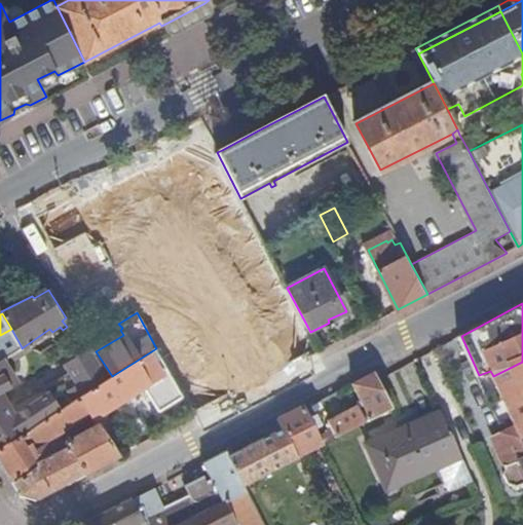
[(86,392),(82,396),(92,412),(95,415),(145,384),(157,409),(183,396),(156,348),(112,376),(109,378),(86,392)]
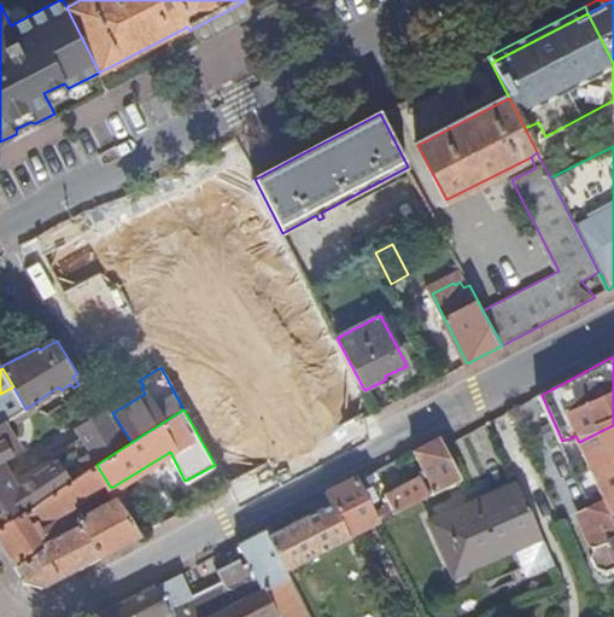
[(101,461),(128,444),(104,413),(77,429),(88,443),(101,461)]
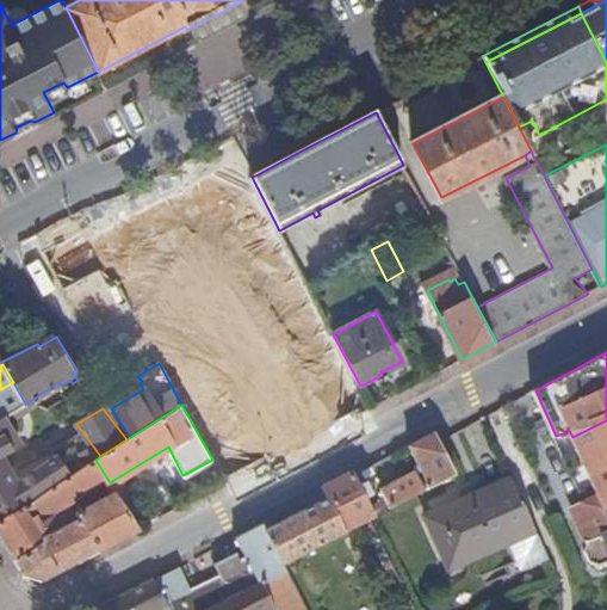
[(0,418),(0,455),(1,455),(20,443),(5,416),(0,418)]
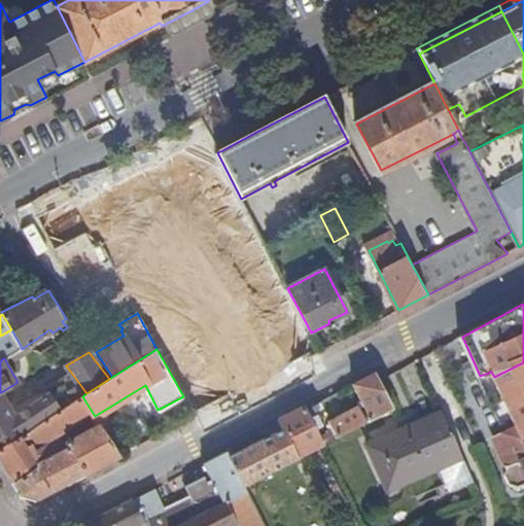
[(523,362),(494,377),(518,427),(523,440),(523,362)]
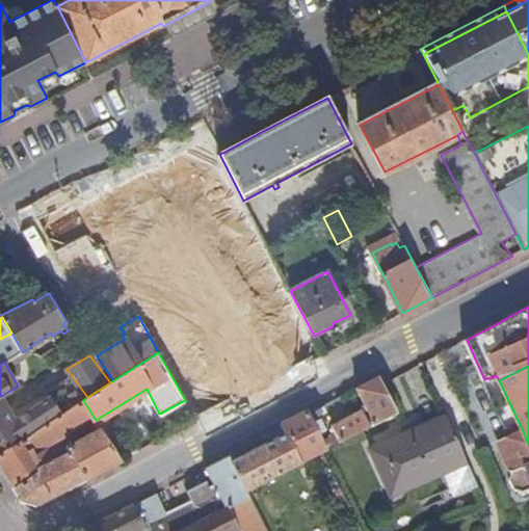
[(282,423),(288,433),(289,432),(305,461),(324,451),(399,413),(385,383),(380,376),(359,388),(374,418),(370,420),(365,412),(335,427),(338,433),(334,435),(334,436),(325,442),(321,432),(325,430),(319,417),(315,410),(311,413),(308,409),(282,423)]
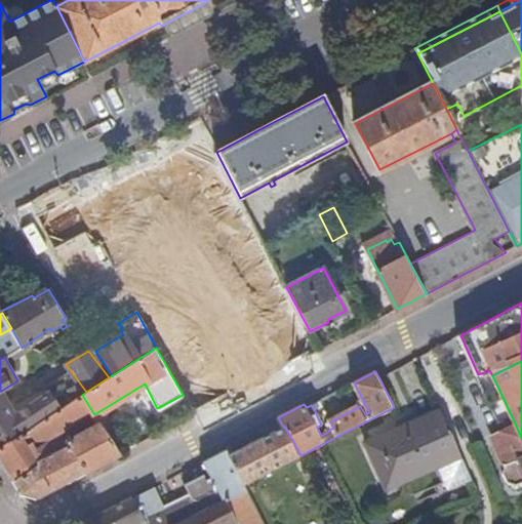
[(65,383),(77,398),(82,395),(86,392),(75,376),(65,383)]
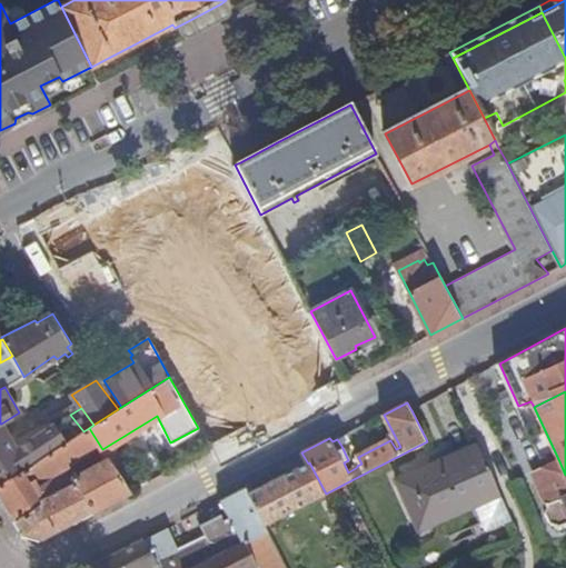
[(0,482),(83,431),(70,415),(56,416),(10,438),(0,442),(0,482)]
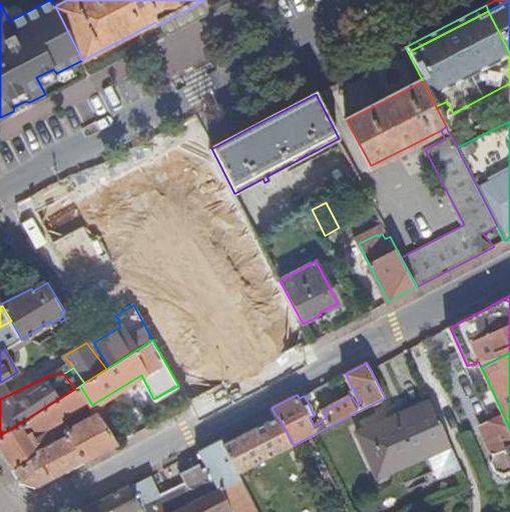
[(1,382),(0,382),(0,399),(9,395),(1,382)]
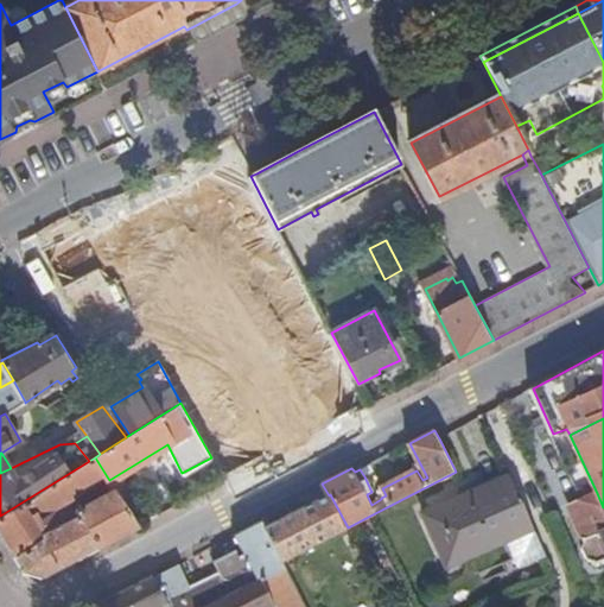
[(89,461),(0,516),(0,528),(26,569),(44,574),(138,524),(115,489),(78,512),(81,517),(46,537),(40,526),(70,504),(68,501),(96,479),(100,482),(107,476),(95,457),(89,461)]
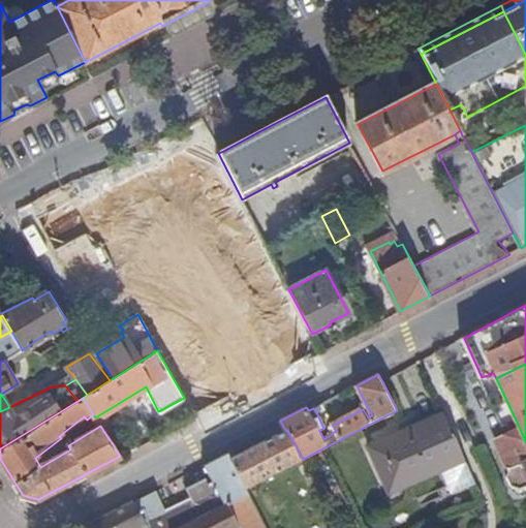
[(322,403),(313,408),(317,414),(326,410),(322,403)]
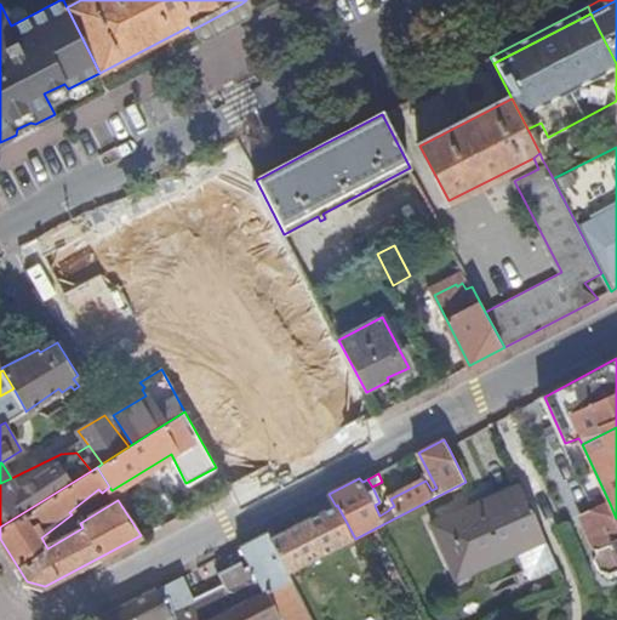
[(548,540),(523,485),(434,525),(460,580),(548,540)]
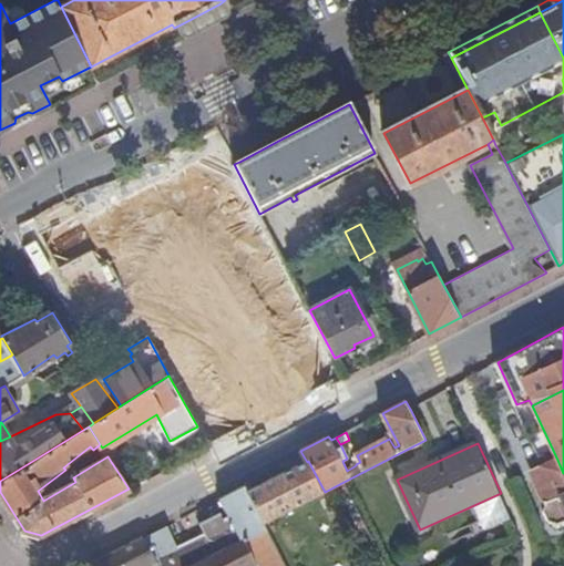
[(545,466),(536,471),(539,477),(536,479),(545,500),(544,501),(546,504),(544,511),(550,522),(555,524),(556,527),(563,524),(563,473),(557,460),(545,466)]
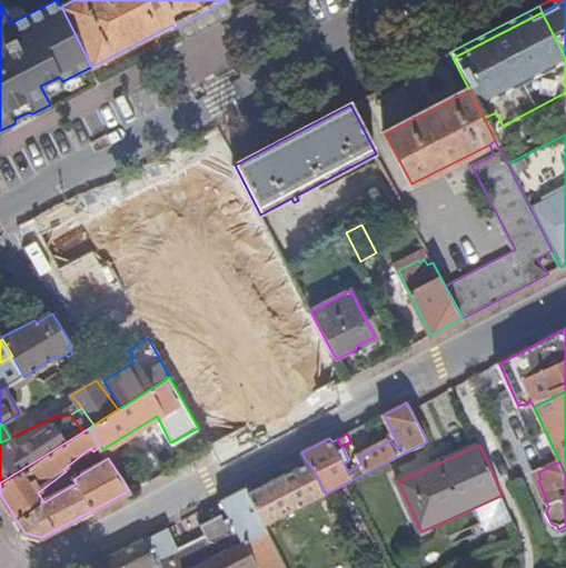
[(248,494),(265,526),(326,494),(309,462),(308,464),(250,494),(248,494)]
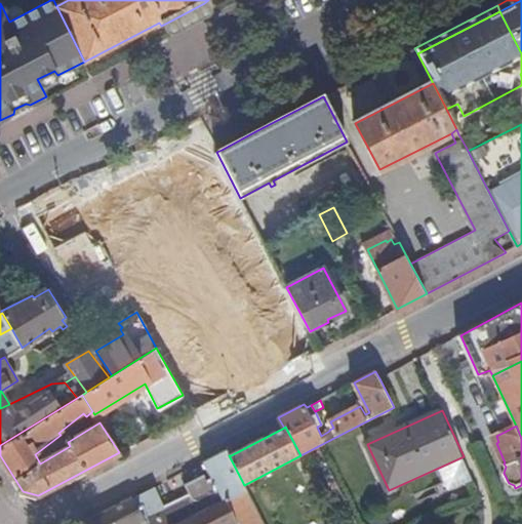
[(172,523),(177,523),(247,490),(244,485),(229,455),(231,455),(228,449),(204,461),(214,481),(209,484),(205,476),(187,485),(193,497),(167,510),(172,523)]
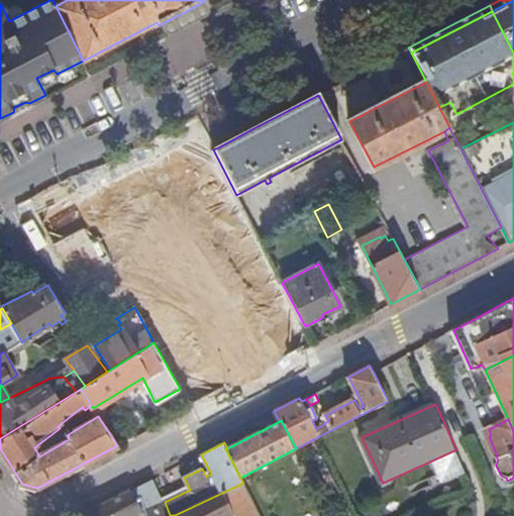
[(261,515),(244,483),(243,483),(175,515),(261,515)]
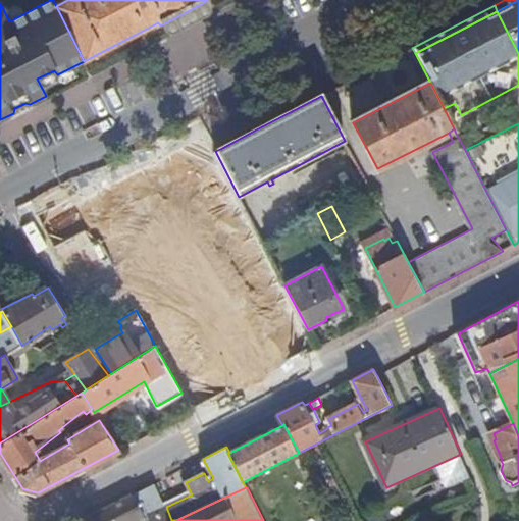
[(171,520),(166,507),(159,488),(138,501),(134,495),(89,518),(134,496),(145,517),(137,520),(171,520)]
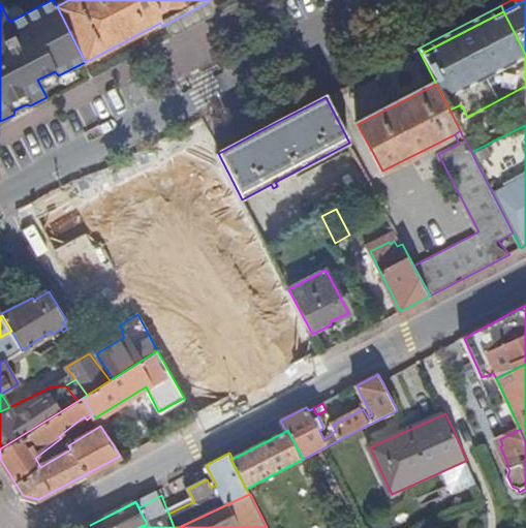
[(85,527),(138,527),(147,524),(135,502),(90,525),(85,527)]
